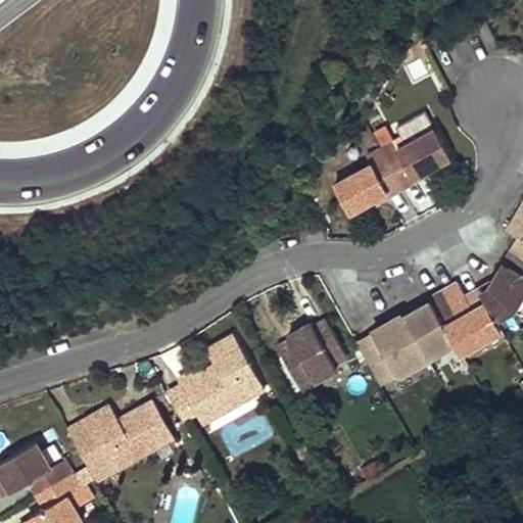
[(400,143),(433,128),(426,112),(393,128),(400,143)]
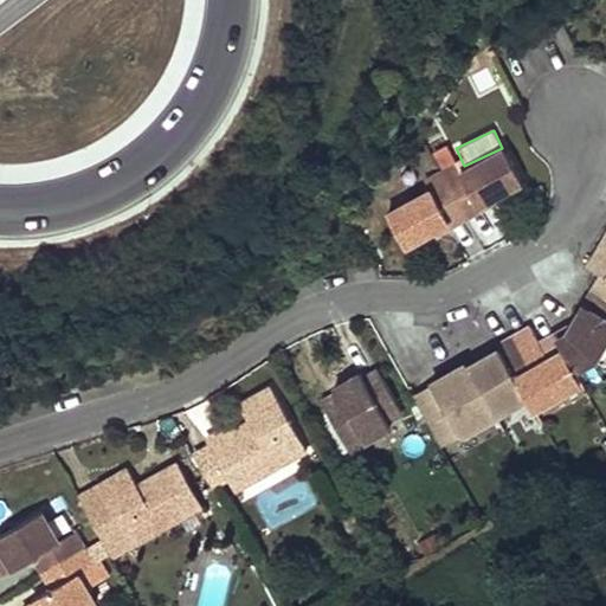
[(453,162),(437,172),(457,206),(471,198),(474,202),(517,180),(502,148),(457,172),(453,162)]
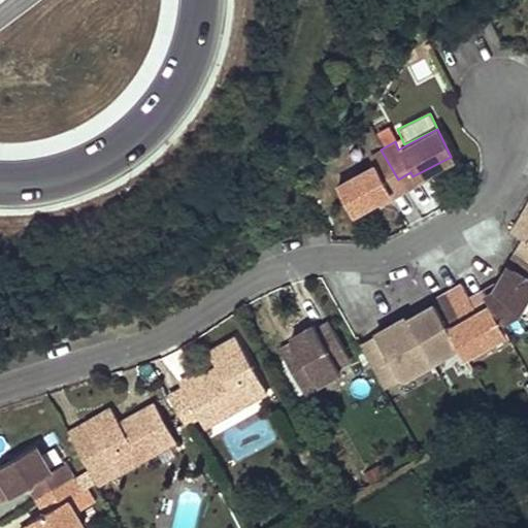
[(398,179),(381,150),(368,156),(371,161),(335,183),(350,210),(388,191),(385,186),(398,179)]
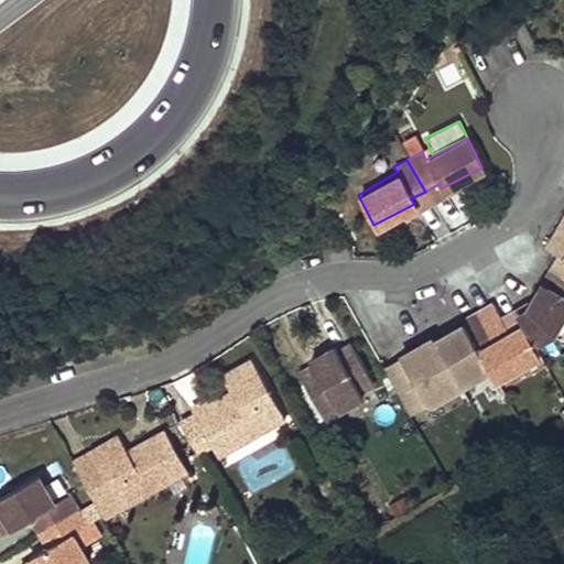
[(563,215),(545,247),(557,252),(550,269),(563,277),(563,215)]
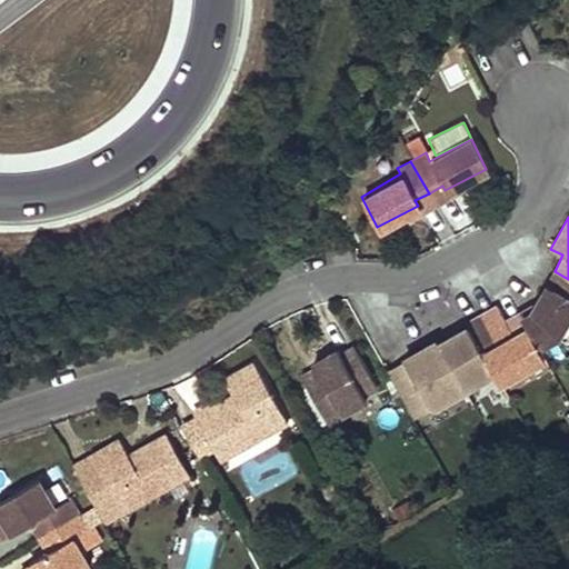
[(536,310),(523,319),(525,322),(543,357),(555,345),(563,346),(568,333),(568,279),(555,271),(539,299),(533,308),(536,310)]
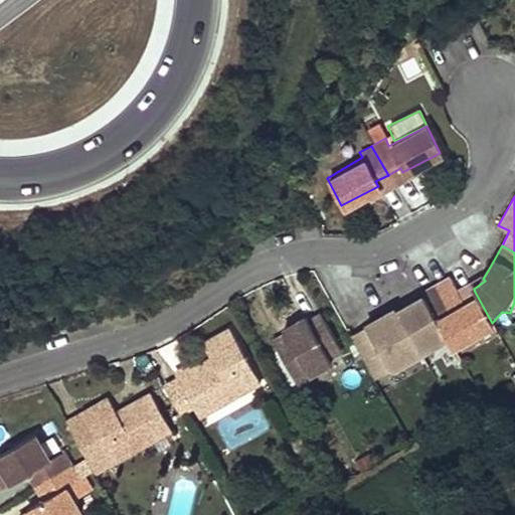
[(449,278),(435,286),(449,313),(439,321),(447,335),(452,345),(492,323),(475,292),(462,299),(455,289),(449,278)]
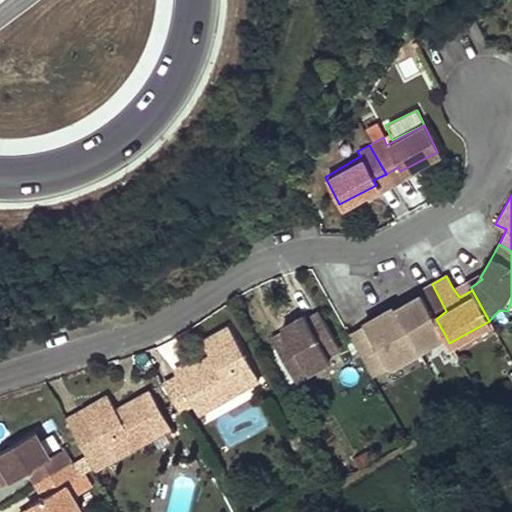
[(421,295),(408,303),(394,310),(415,349),(444,333),(436,319),(446,311),(432,284),(421,290),(421,295)]
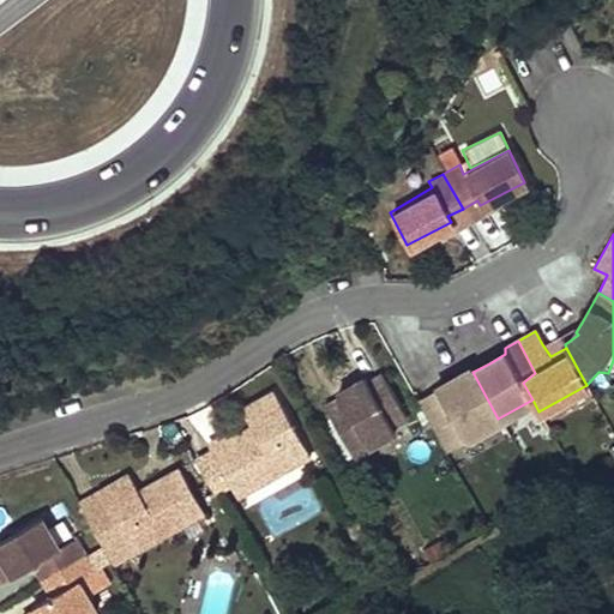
[(470,367),(452,377),(457,386),(465,381),(464,377),(473,372),(470,367)]
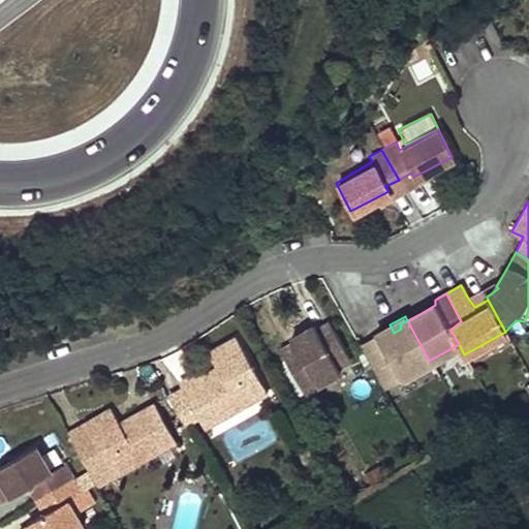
[(373,334),(356,343),(382,386),(429,361),(407,320),(400,324),(401,329),(394,333),(390,324),(373,334)]
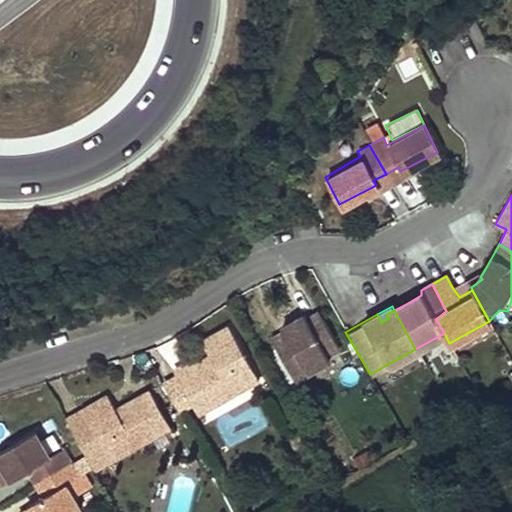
[(272,343),(288,372),(304,365),(307,371),(327,360),(326,355),(338,348),(320,316),(306,322),(303,317),(302,315),(280,327),(283,331),(286,336),(272,343)]
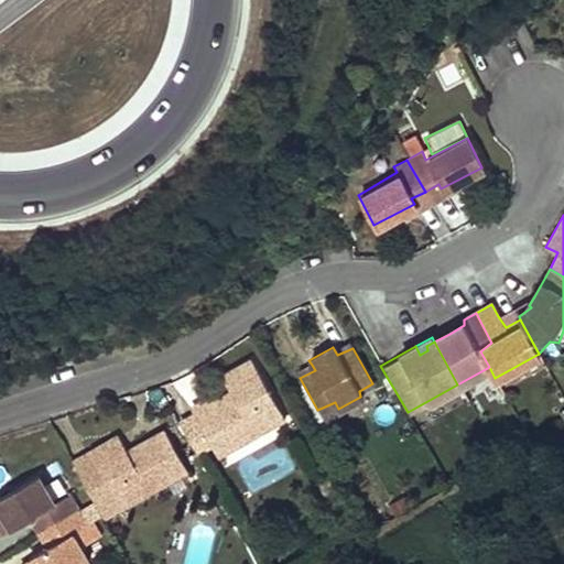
[(193,414),(210,446),(226,438),(238,443),(283,420),(252,361),(223,376),(235,398),(228,401),(221,398),(209,404),(206,401),(191,409),(193,414)]
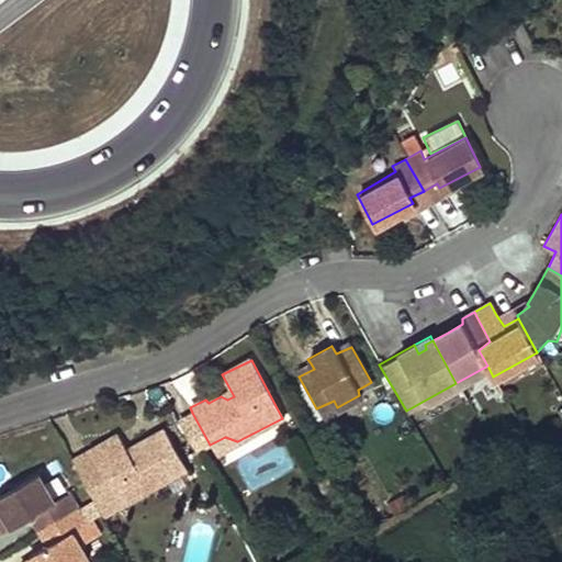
[(311,363),(295,371),(299,377),(314,369),(311,363)]
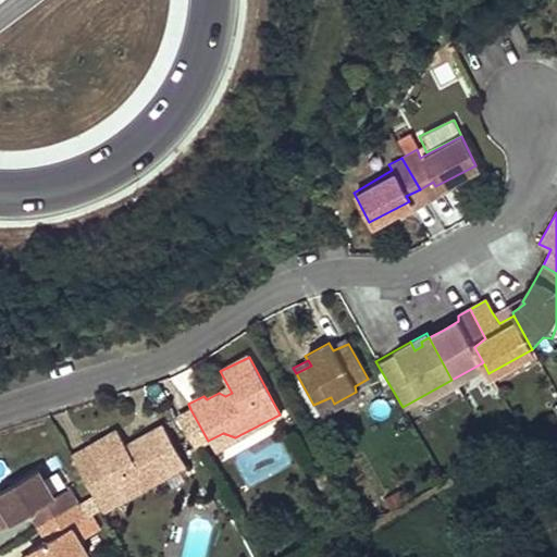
[(331,397),(313,405),(319,413),(335,406),(334,404),(331,397)]
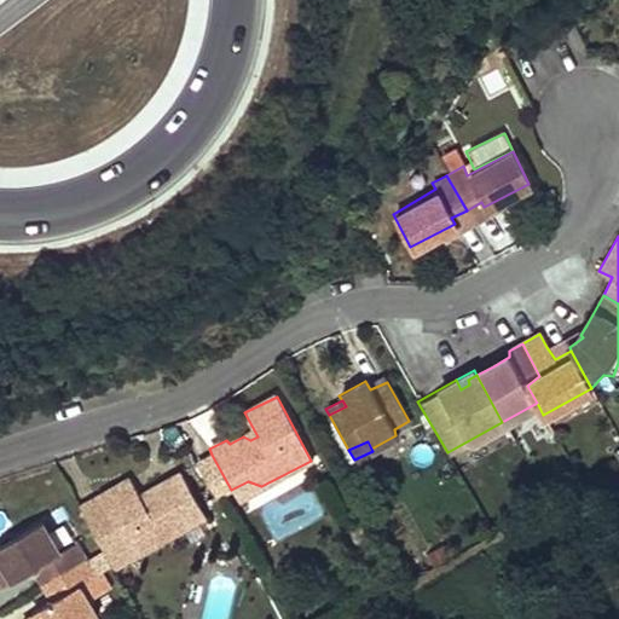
[(231,490),(212,455),(196,463),(215,498),(231,490)]
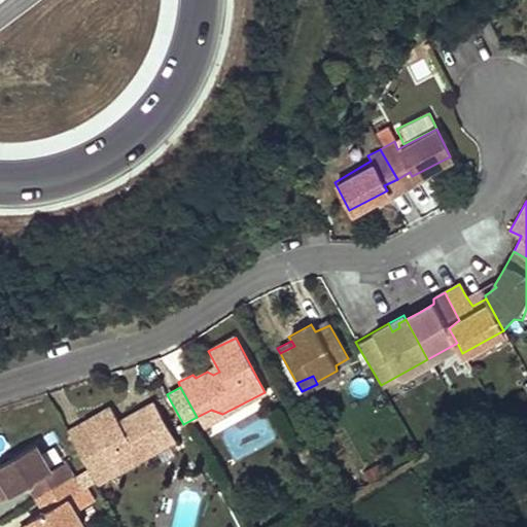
[(79,419),(108,470),(152,448),(154,437),(168,430),(151,401),(123,417),(125,422),(118,425),(116,420),(107,405),(79,419)]
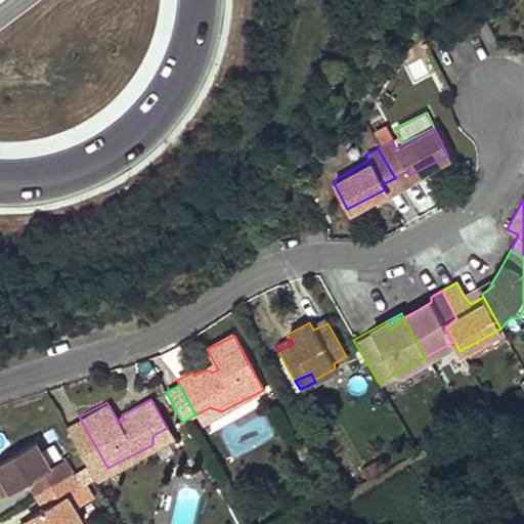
[(210,407),(195,415),(200,423),(221,411),(210,407)]
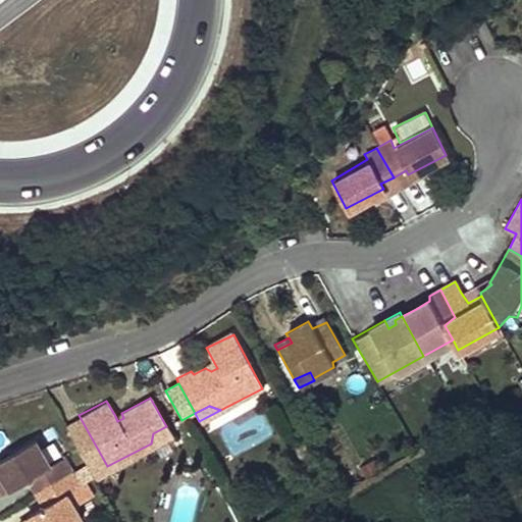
[(121,413),(115,416),(117,421),(123,418),(121,413)]
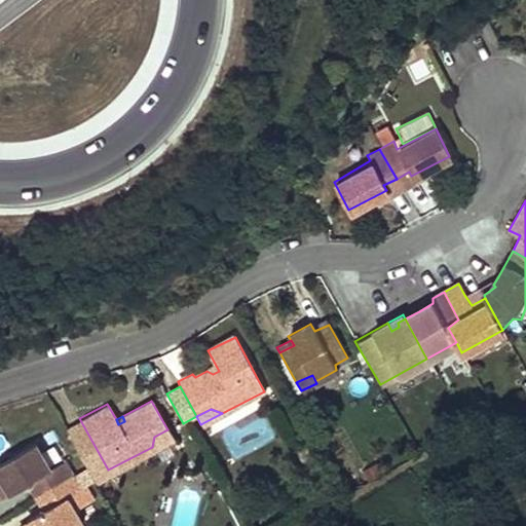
[(171,438),(167,429),(154,437),(152,447),(171,438)]
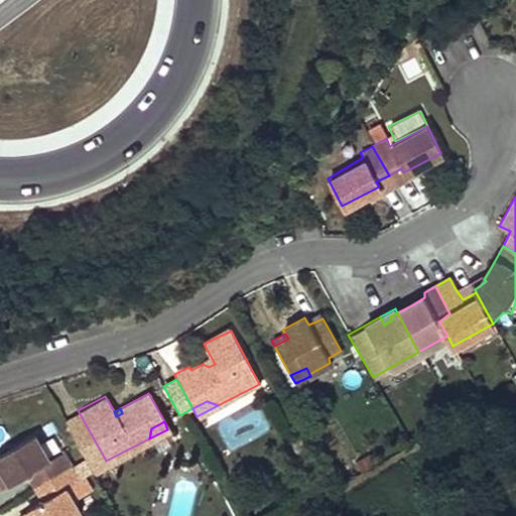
[(34,470),(42,483),(70,466),(62,453),(47,461),(32,435),(0,454),(0,466),(1,468),(11,483),(27,474),(34,470)]
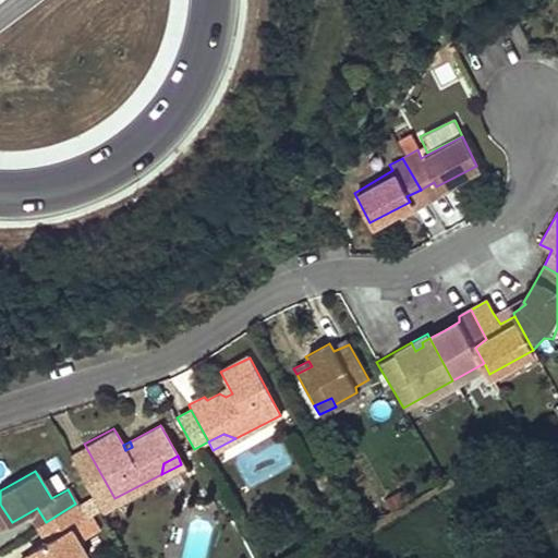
[(75,504),(46,522),(53,535),(46,540),(29,550),(34,557),(81,557),(85,554),(77,540),(96,529),(88,516),(84,519),(75,504)]
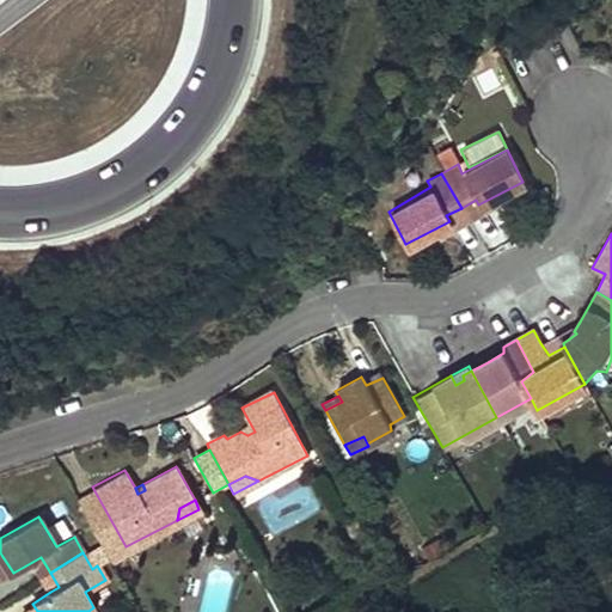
[(13,573),(1,555),(0,555),(0,574),(2,580),(13,573)]
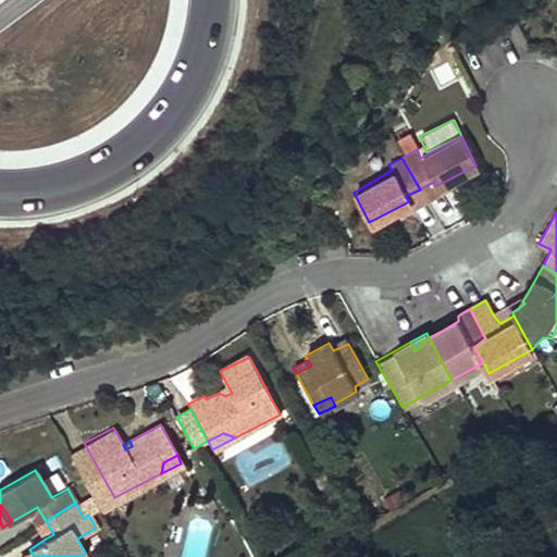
[(37,507),(29,511),(37,525),(46,521),(37,507)]
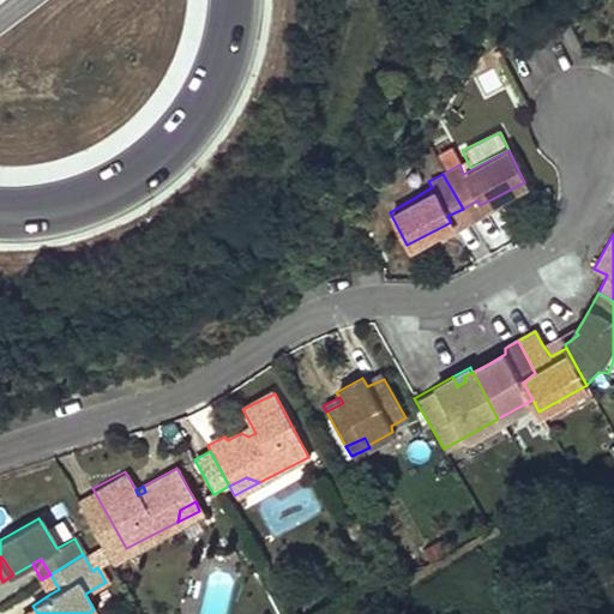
[(50,575),(41,579),(50,594),(59,589),(50,575)]
